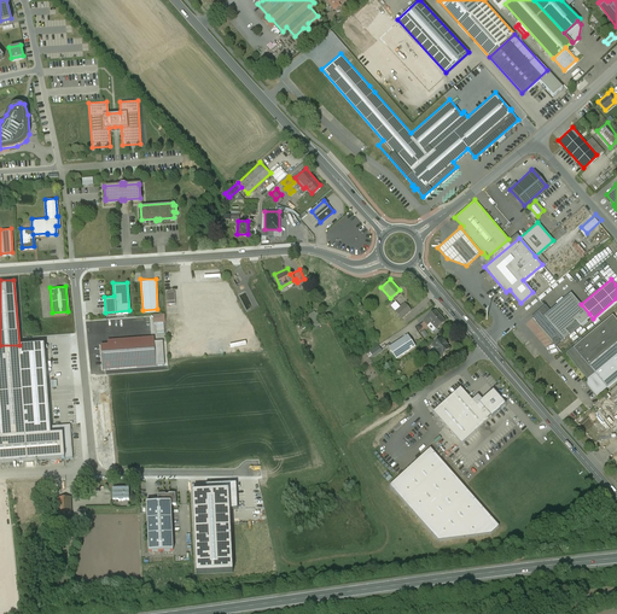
[(581,304),(570,291),(549,309),(545,304),(531,315),(553,339),(552,340),(554,344),(559,340),(559,339),(563,337),(589,314),(581,304)]
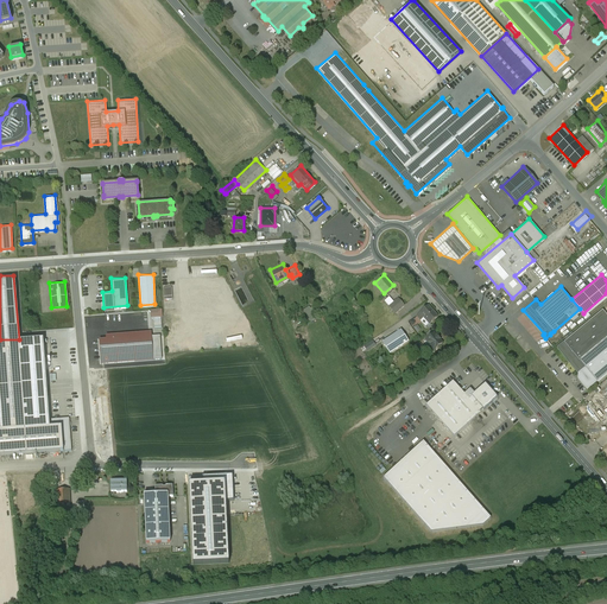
[(397,296),(389,304),(394,311),(403,303),(397,296)]
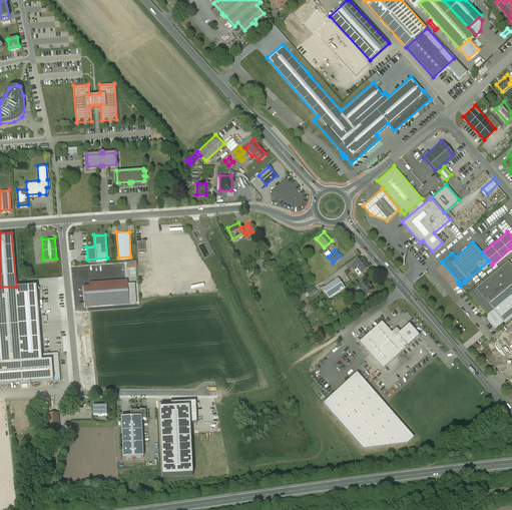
[(189,260),(191,264),(201,260),(198,253),(188,258),(187,256),(181,258),(183,263),(189,260)]
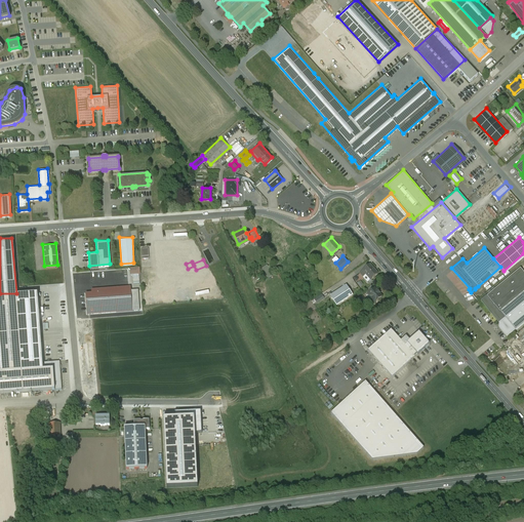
[(377,272),(369,262),(359,271),(362,275),(365,272),(370,278),(377,272)]
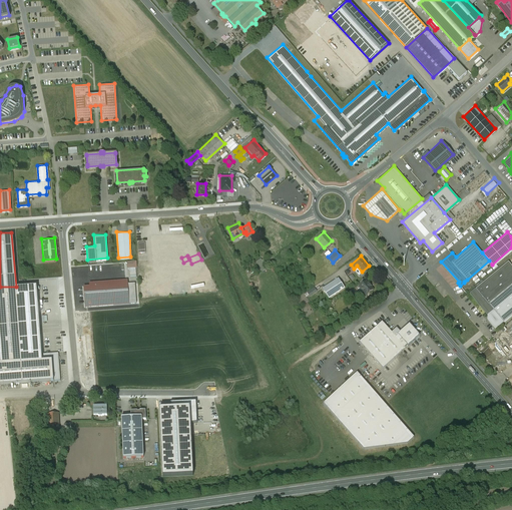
[(507,260),(475,287),(488,303),(488,302),(511,282),(511,265),(511,264),(507,260)]
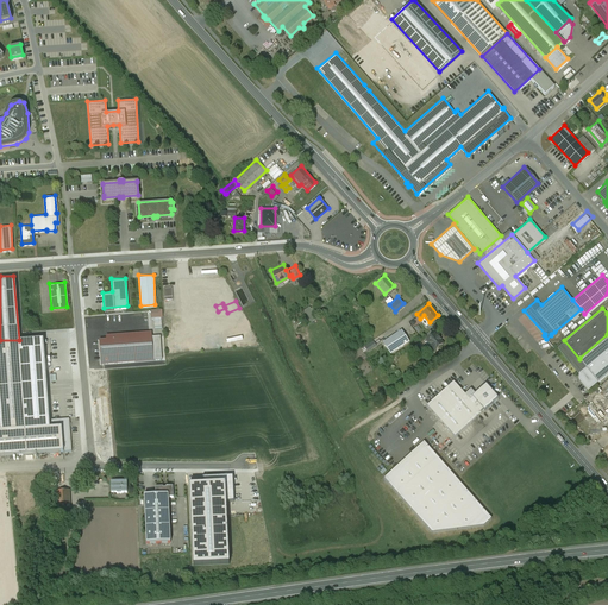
[(400,328),(382,340),(389,351),(407,339),(400,328)]
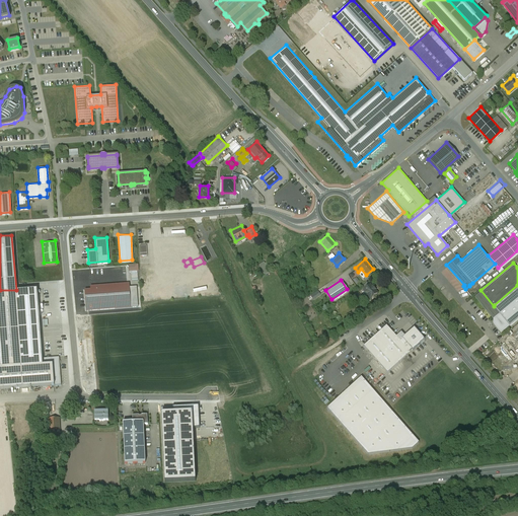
[(366,285),(362,289),(366,293),(369,297),(370,297),(377,291),(369,282),(366,285)]
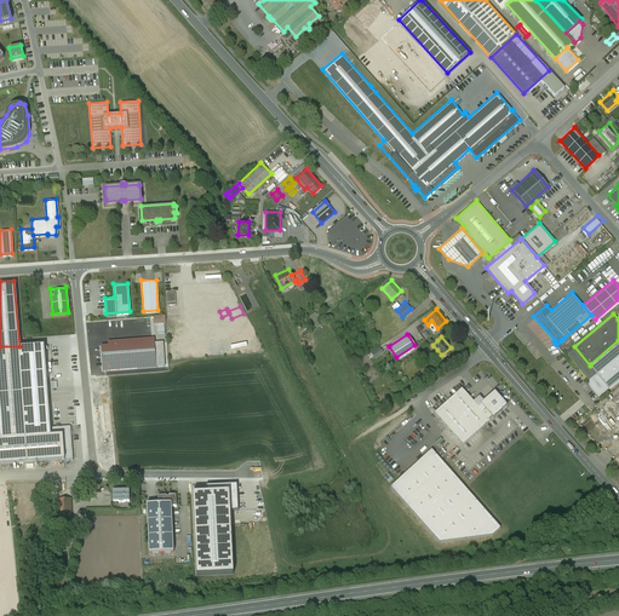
[(154,340),(101,345),(102,368),(155,364),(154,340)]
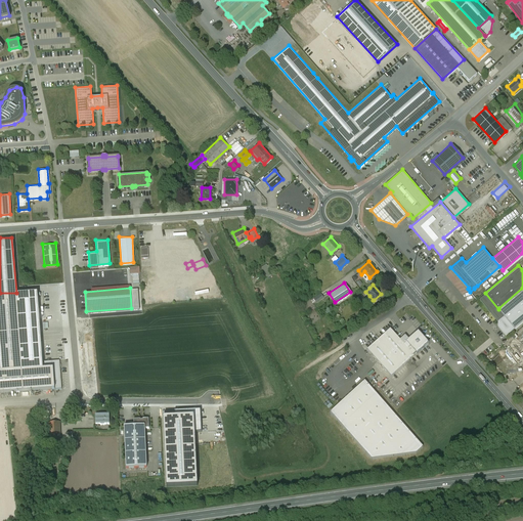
[(522,288),(498,308),(505,315),(504,315),(513,326),(514,327),(522,318),(522,288)]
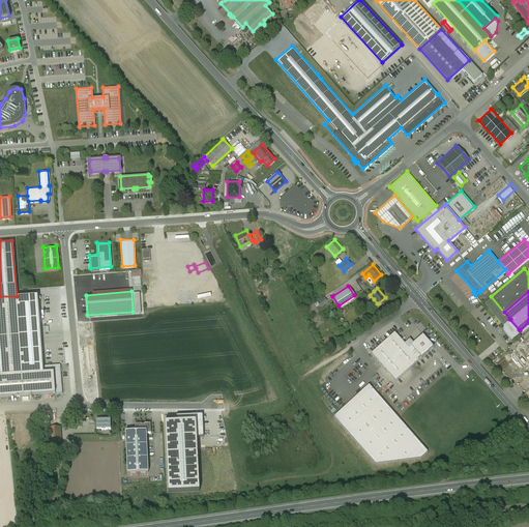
[(17,296),(0,296),(0,396),(55,391),(53,370),(42,371),(22,373),(17,296)]
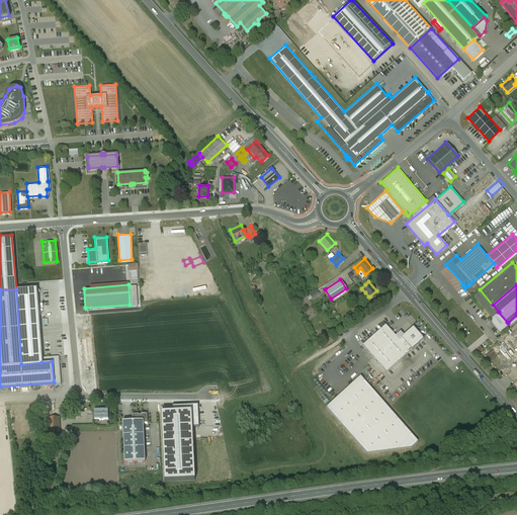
[(361,295),(356,289),(353,292),(358,298),(361,295)]
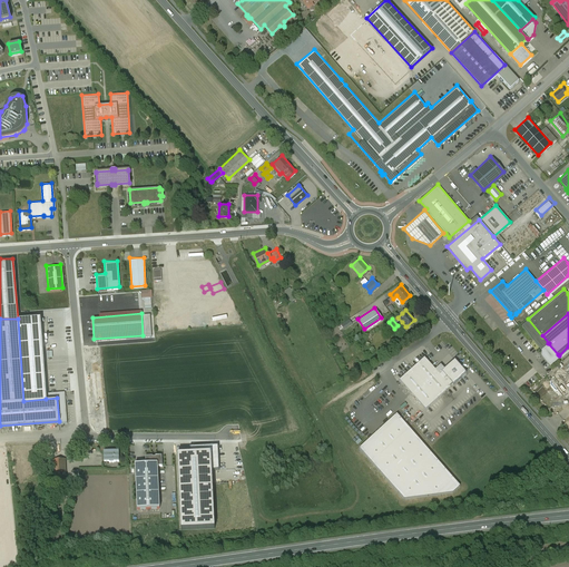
[(542,336),(528,319),(522,324),(542,349),(548,343),(549,343),(542,335),(542,336)]
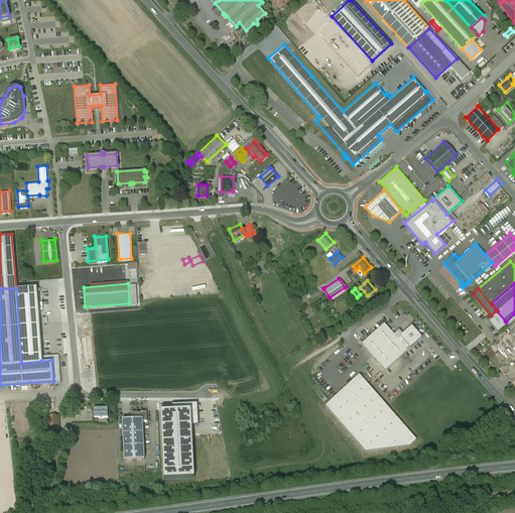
[(505,321),(496,310),(491,315),(491,319),(497,328),(501,325),(505,321)]
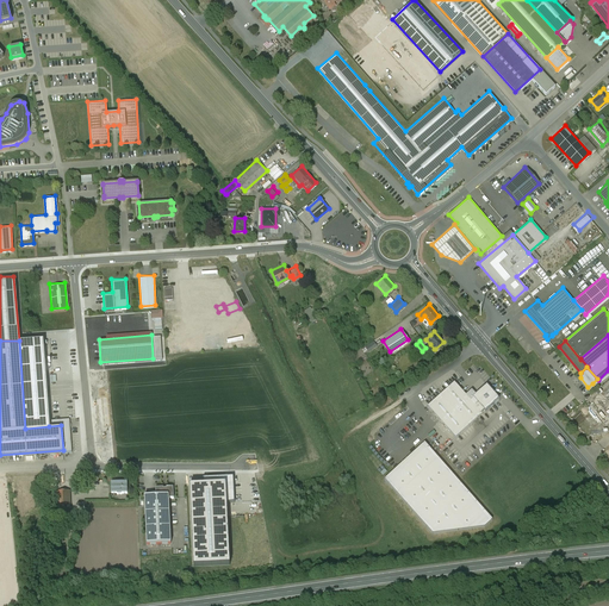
[(453,380),(427,404),(454,436),(482,411),(470,398),(453,380)]
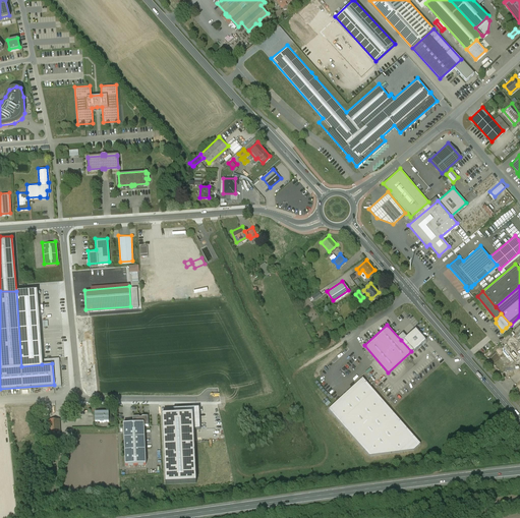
[(414,327),(403,337),(403,338),(401,340),(410,351),(413,349),(425,339),(414,327)]
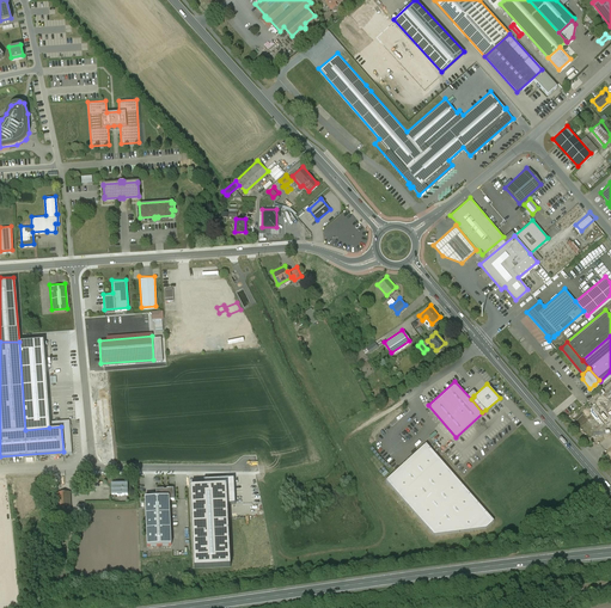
[(68,418),(49,419),(49,428),(61,427),(63,452),(72,452),(68,418)]
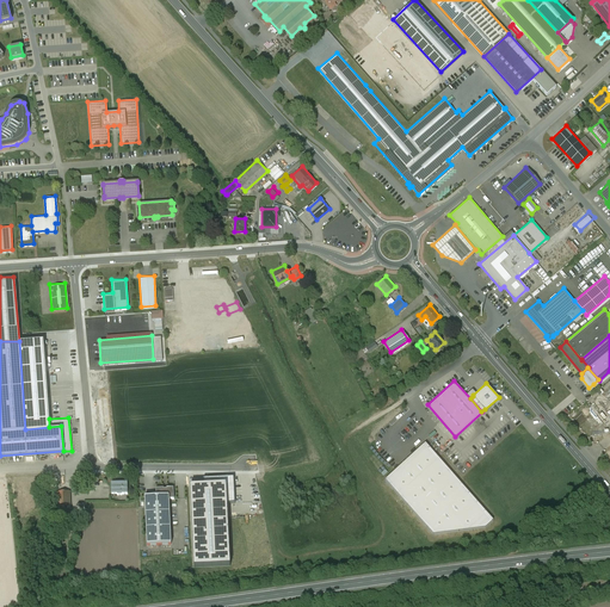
[(492,516),(424,441),(384,477),(432,531),(485,524),(492,516)]
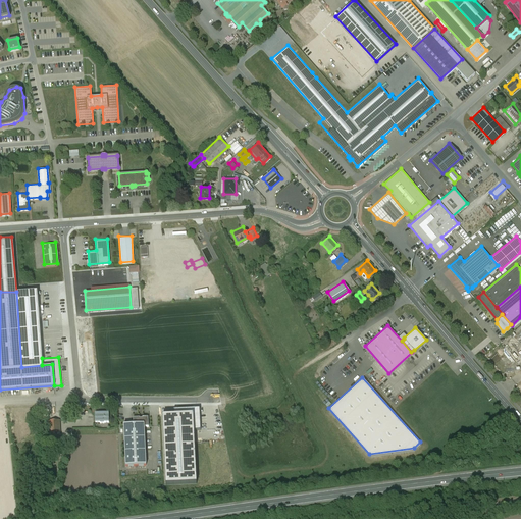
[(192,412),(193,427),(200,427),(199,406),(173,407),(173,413),(192,412)]
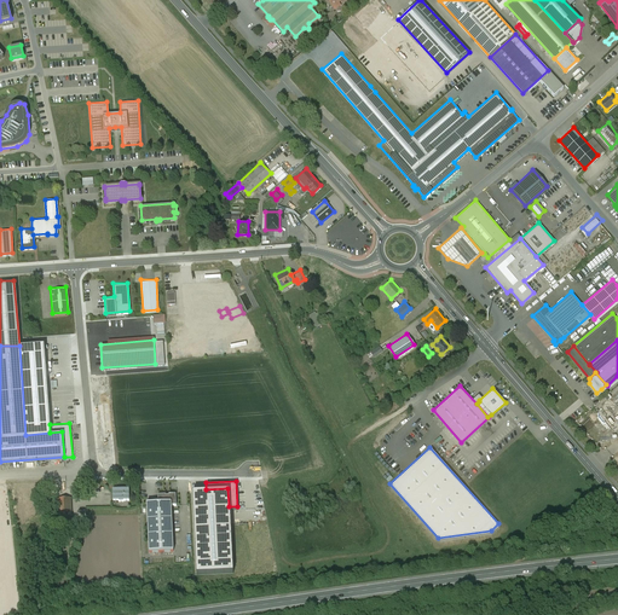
[(128,498),(128,486),(111,487),(113,498),(119,498),(119,499),(122,499),(122,498),(128,498)]
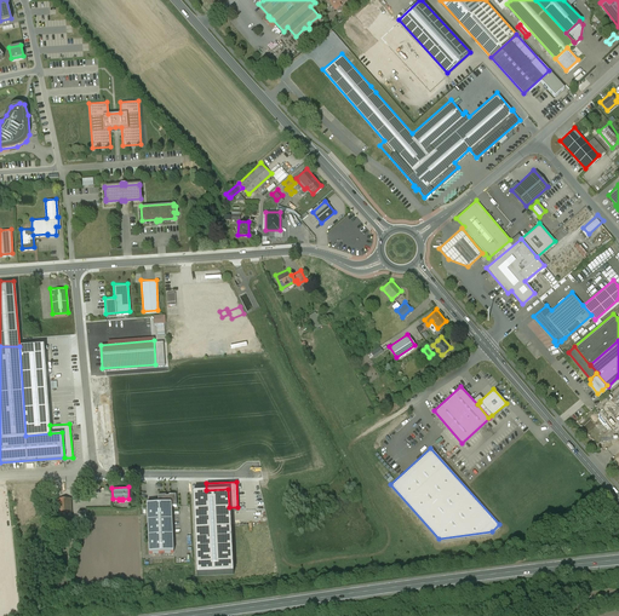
[(196,573),(231,570),(229,507),(228,489),(206,490),(193,490),(196,573)]
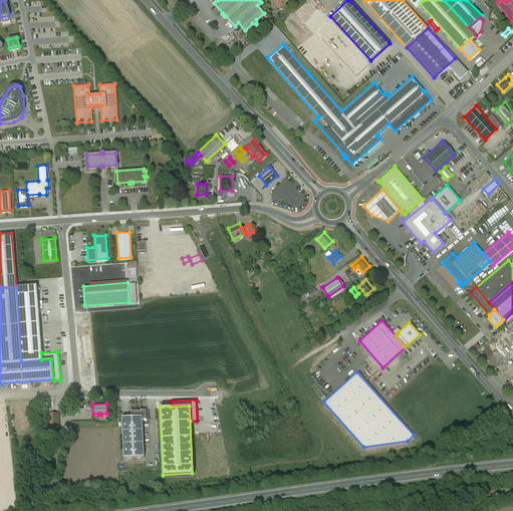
[(145,409),(140,409),(140,410),(137,410),(137,409),(131,410),(131,416),(142,415),(142,418),(146,418),(145,409)]
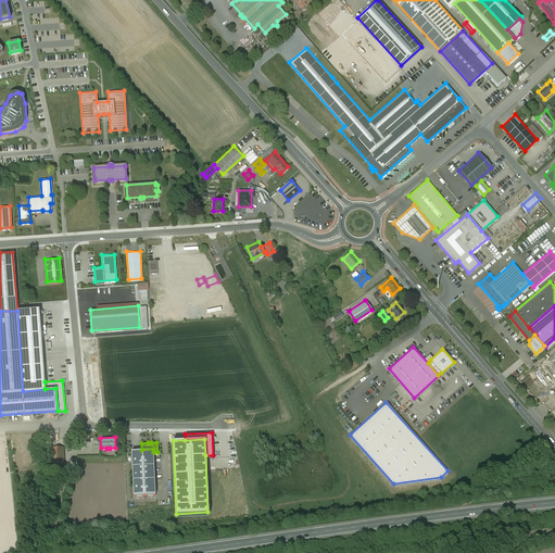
[(63,445),(51,445),(53,473),(64,473),(63,445)]
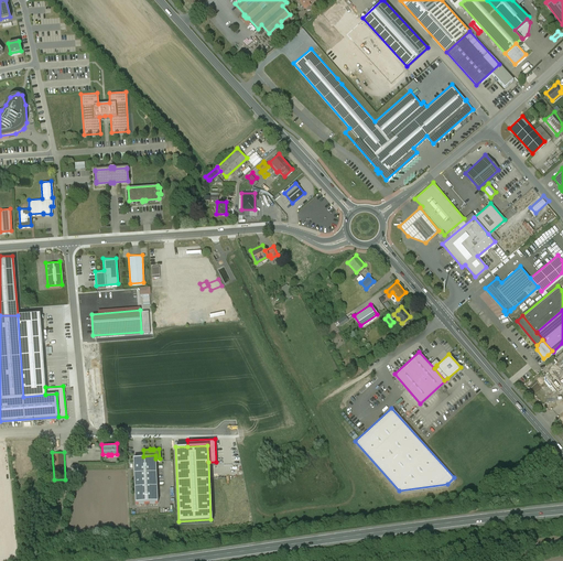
[(143,456),(132,456),(134,502),(158,500),(155,459),(155,455),(143,456)]
